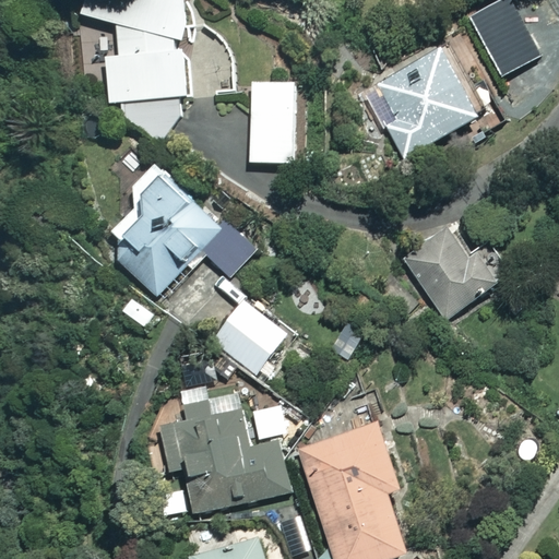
[(162,140),(189,111),(188,0),(83,0),(83,15),(116,26),(116,56),(105,56),(105,104),(120,104),(120,113),(162,140)]
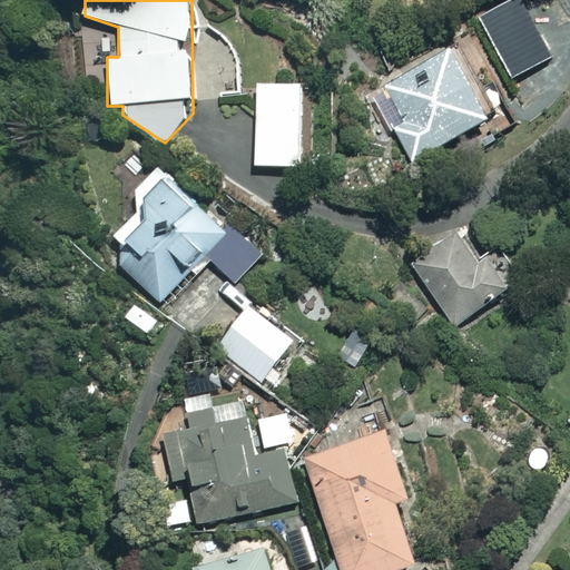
[(569,67),(528,0),(526,0),(484,26),(530,99),(569,75),(569,67)]
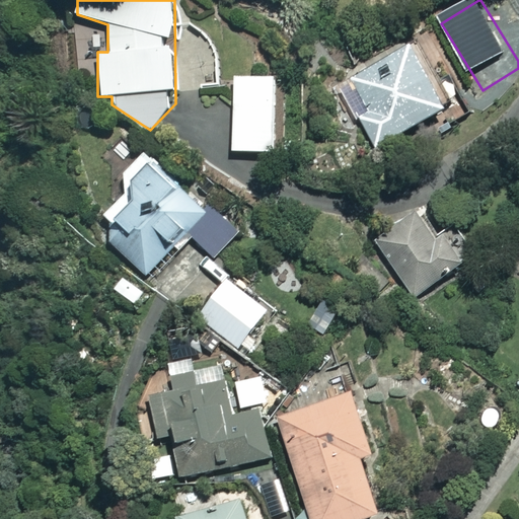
[(368,112),(358,118),(374,147),(451,104),(419,46),(352,82),(368,112)]
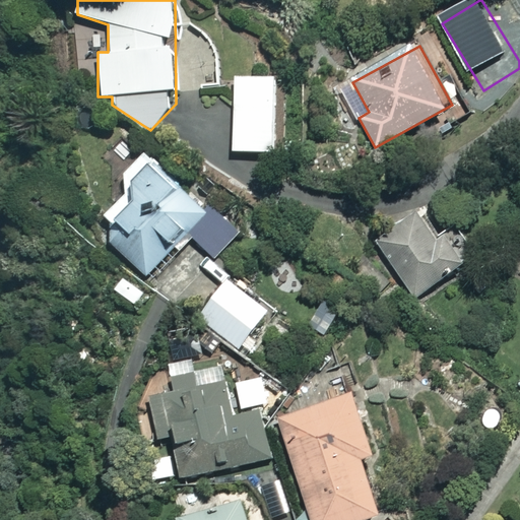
[(276,76),(235,75),(234,151),(275,151),(276,76)]
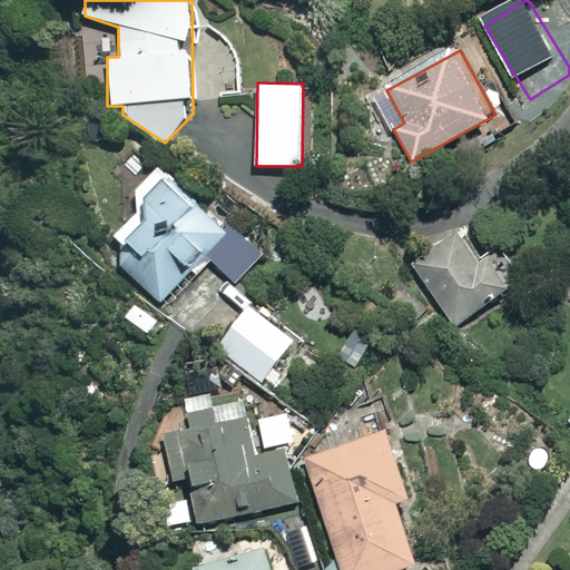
[(206,207),(158,163),(135,187),(138,207),(114,234),(128,248),(117,259),(160,301),(206,253),(236,282),(264,254),(210,203),(206,207)]
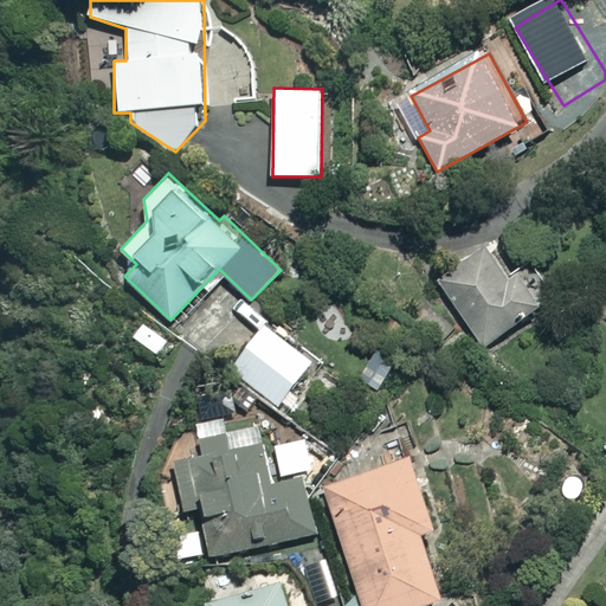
[(513,272),(494,244),(439,282),(484,347),(556,297),(532,260),(513,272)]
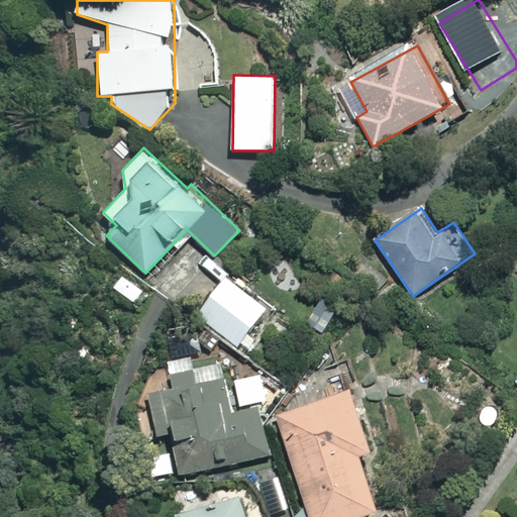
[(268,307),(225,278),(196,319),(238,348),(268,307)]
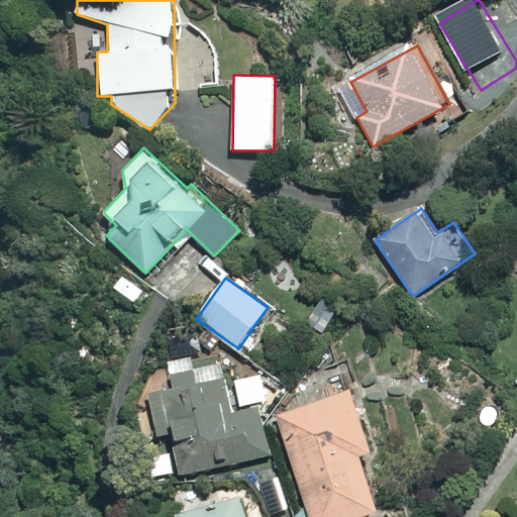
[(195,385),(192,372),(175,376),(178,390),(151,396),(161,436),(172,433),(182,475),(270,454),(259,408),(229,415),(220,379),(195,385)]
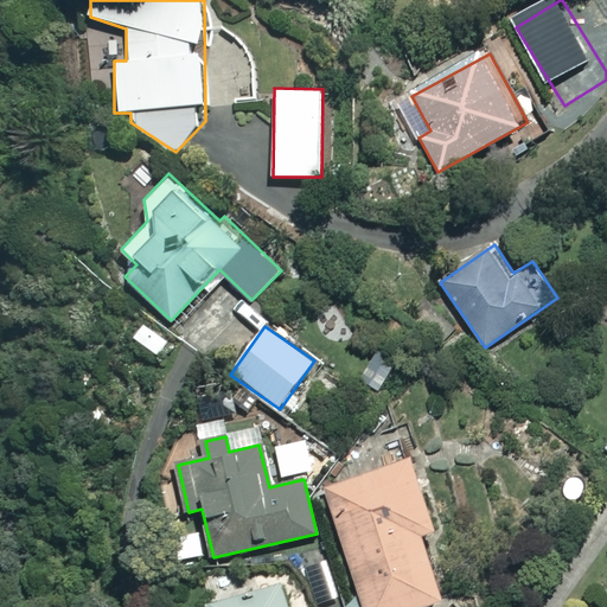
[(435,529),(411,457),(326,485),(365,606),(422,606),(442,601),(421,534),(435,529)]
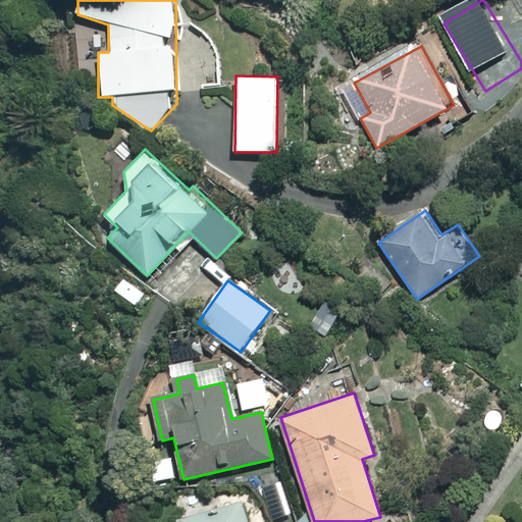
[(248,521),(241,501),(180,521),(248,521)]
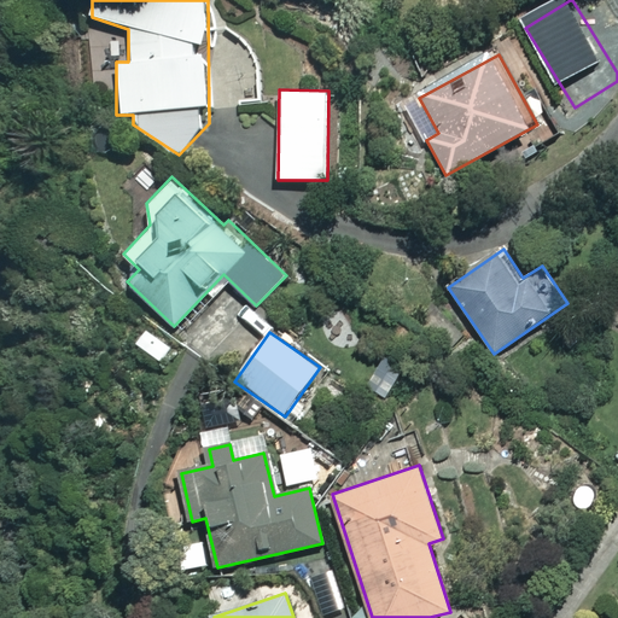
All buildings are outlined.
